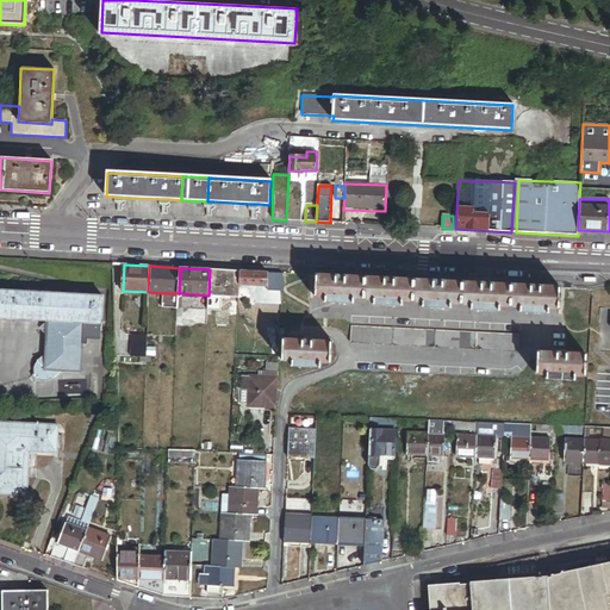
[(210,269),(209,296),(223,296),(238,297),(240,285),(240,271),(210,269)]
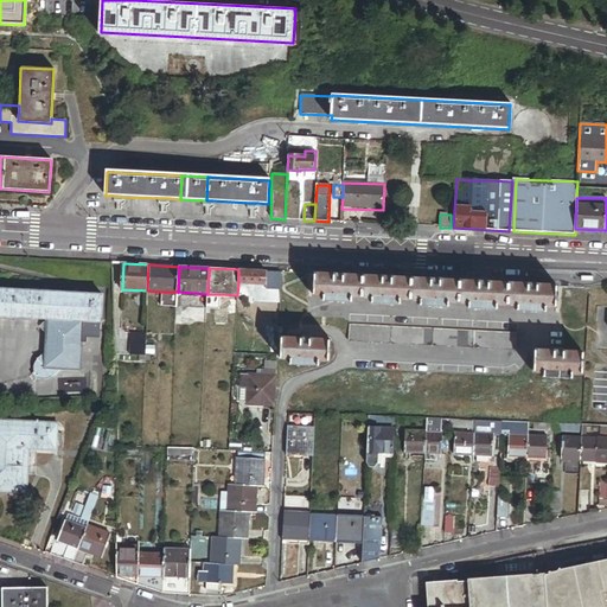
[(267,272),(238,269),(238,283),(259,285),(266,285),(267,272)]
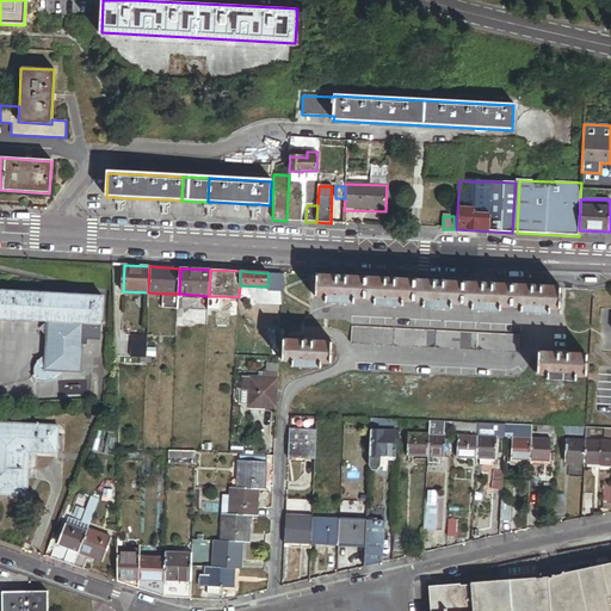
[(283,273),(269,273),(267,287),(260,287),(259,290),(282,291),(283,273)]
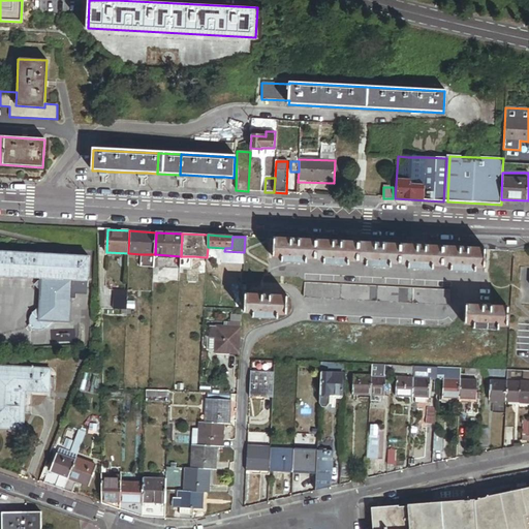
[(316,241),(274,239),(273,252),(279,252),(278,257),(281,257),(281,262),(307,263),(307,259),(315,259),(316,241)]
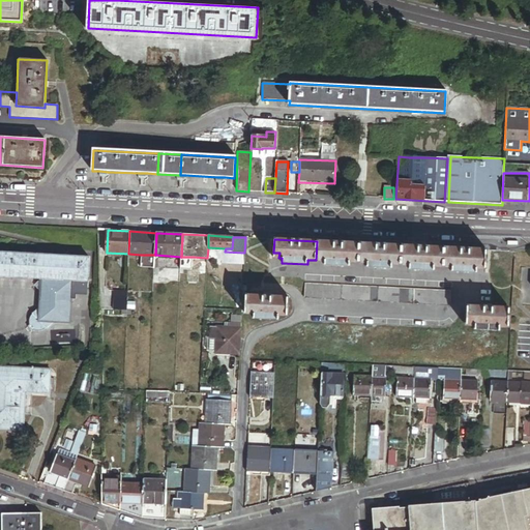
[(358,243),(317,241),(316,260),(324,261),(324,265),(349,266),(349,262),(358,262),(358,243)]
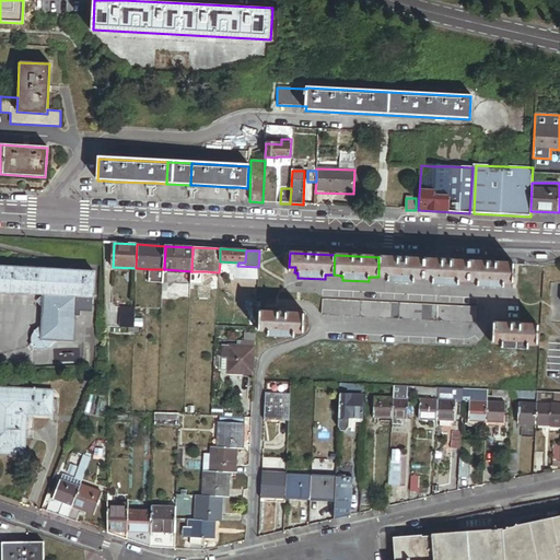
[(422,279),(423,259),(378,257),(378,277),(386,278),(386,282),(413,283),(415,279),(422,279)]
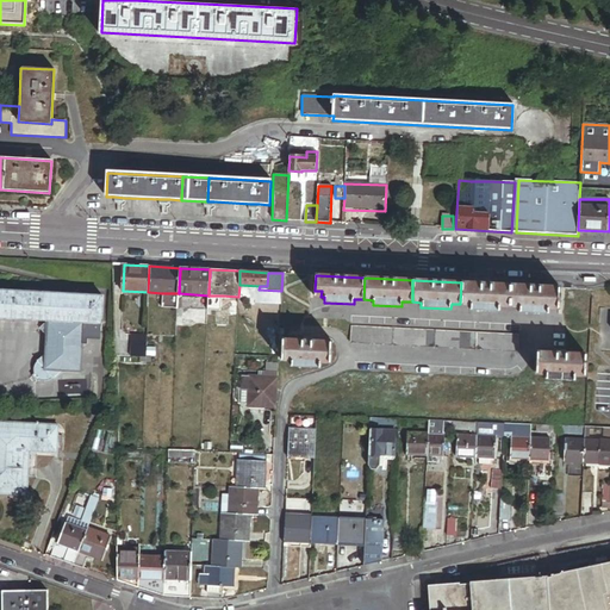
[(509,307),(510,285),(461,282),(460,304),(470,305),(470,310),(499,311),(499,306),(509,307)]
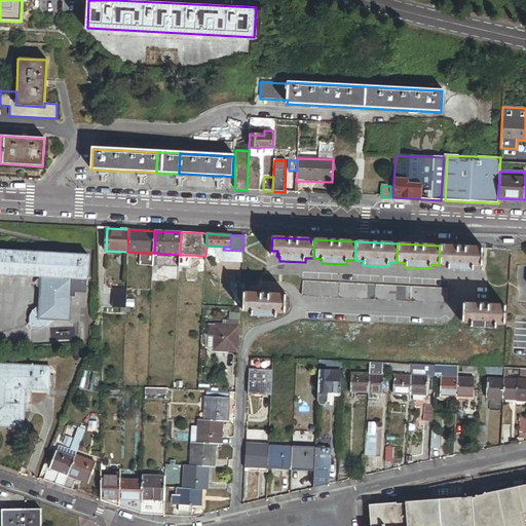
[(482,248),(440,246),(439,265),(447,265),(446,269),(472,271),(472,266),(481,267),(482,248)]
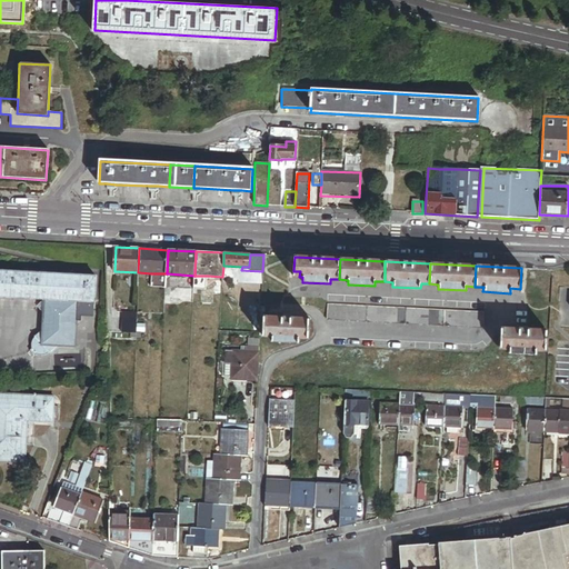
[(0,297),(46,300),(38,308),(45,315),(45,330),(43,346),(60,347),(76,348),(78,321),(79,302),(95,303),(95,300),(96,277),(0,271),(0,297)]
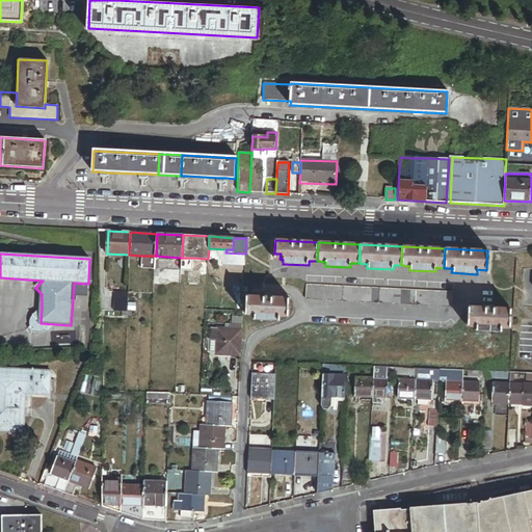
[(156,256),(141,256),(141,268),(156,269),(156,256)]
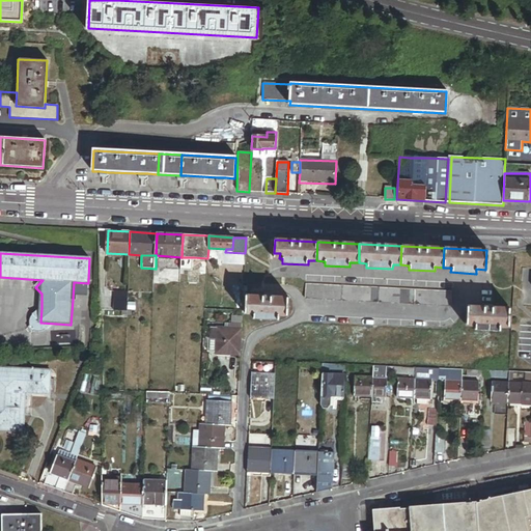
[(194,270),(194,257),(182,257),(180,270),(194,270)]
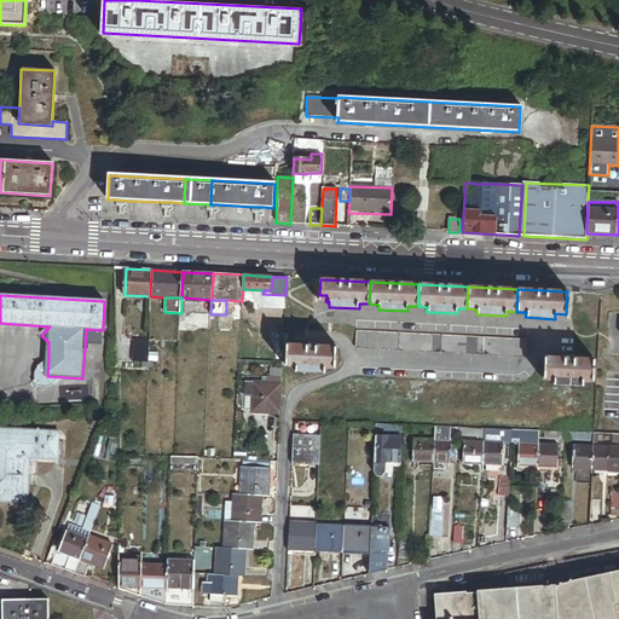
[(102,345),(103,330),(86,329),(85,350),(88,350),(88,345),(102,345)]
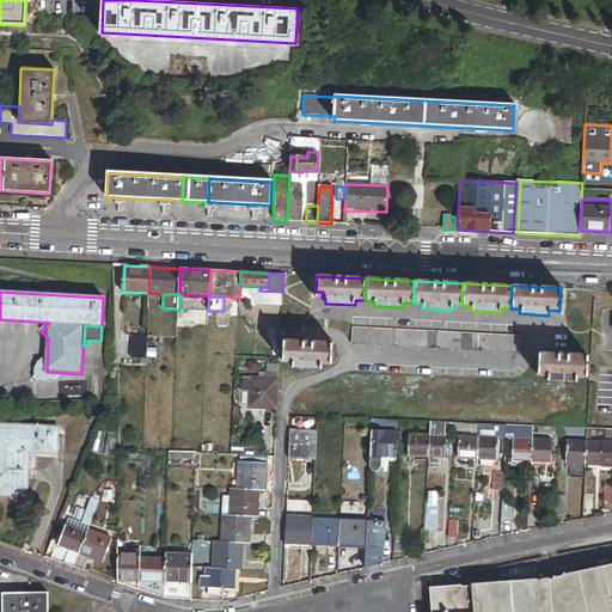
[(520,336),(352,328),(350,344),(519,353),(520,336)]
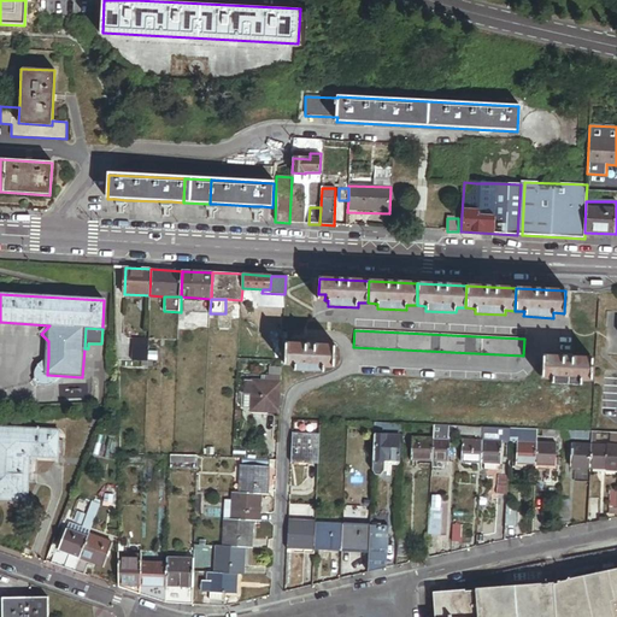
[(148,340),(133,339),(133,360),(142,362),(148,362),(148,340)]
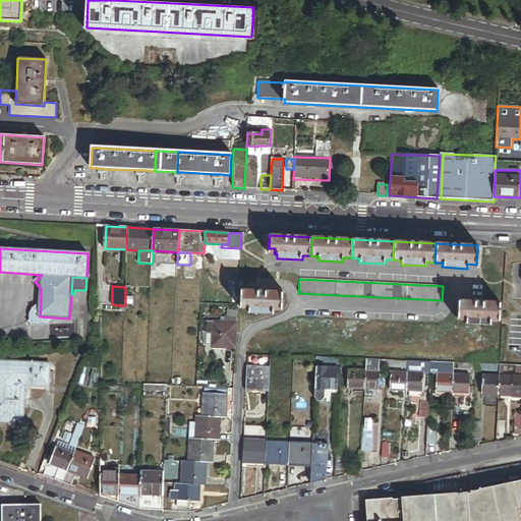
[(284,292),(241,290),(240,308),(249,308),(248,313),(274,314),(274,309),(283,310),(284,292)]
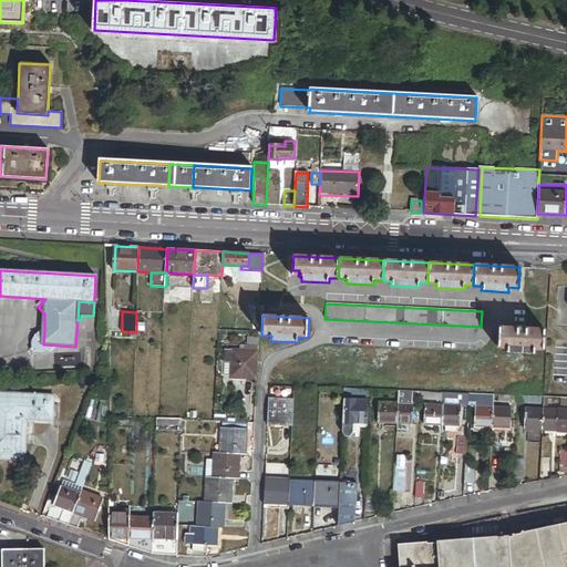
[(544,330),(498,328),(497,347),(507,348),(506,352),(534,353),(534,349),(544,349),(544,330)]
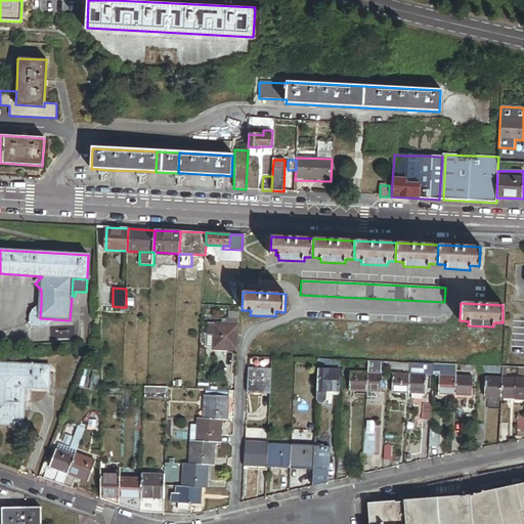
[(55,319),(40,318),(41,304),(34,309),(31,312),(30,313),(30,316),(29,319),(28,320),(29,322),(31,326),(33,325),(36,326),(39,326),(42,326),(45,325),(55,319)]
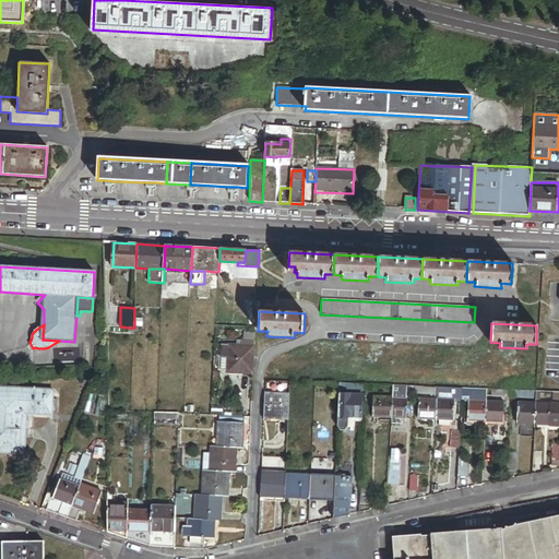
[(254,342),(254,332),(245,331),(244,342),(254,342)]
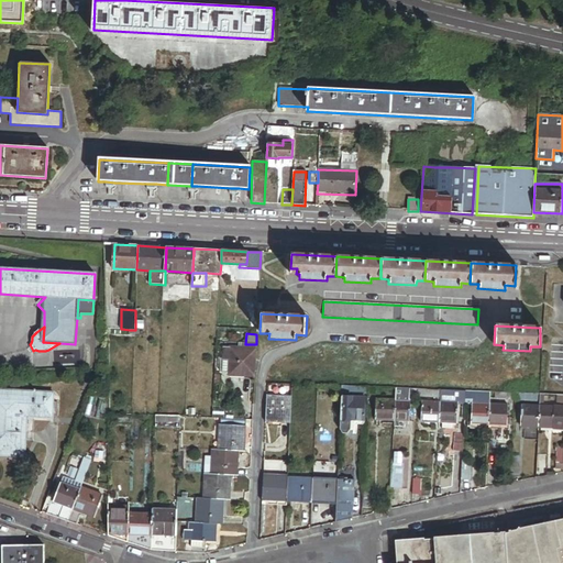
[(255,377),(256,349),(242,349),(231,349),(231,361),(230,373),(230,376),(255,377)]
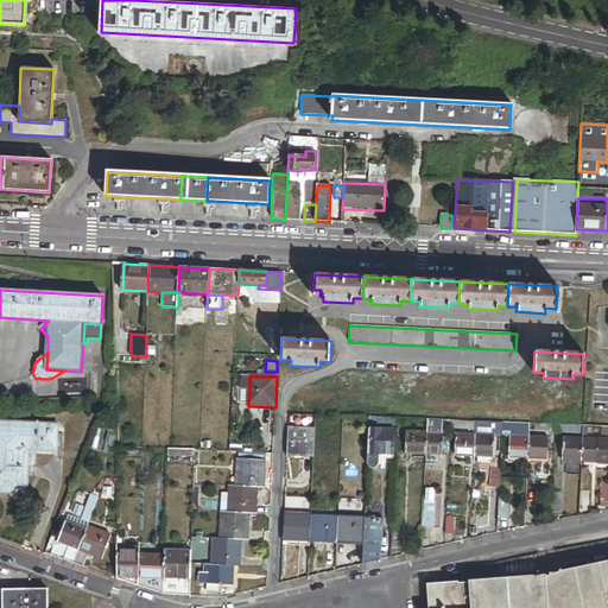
[(248,403),(249,390),(240,388),(239,388),(238,401),(248,403)]
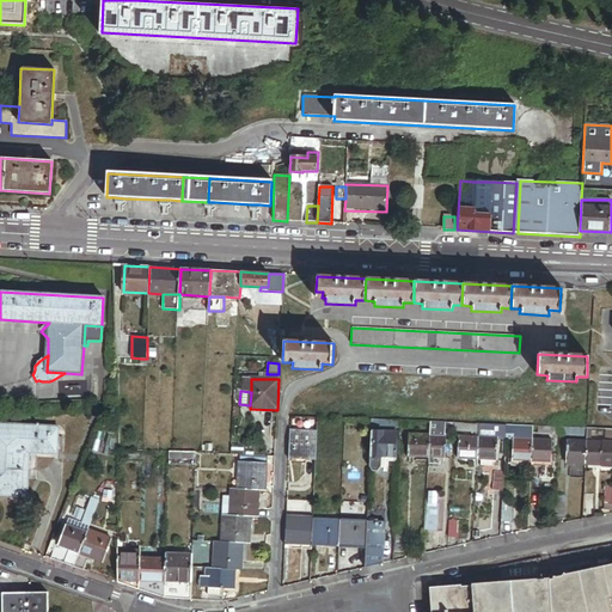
[(446,423),(430,422),(430,429),(430,435),(429,458),(446,458),(447,436),(445,436),(445,430),(446,423)]
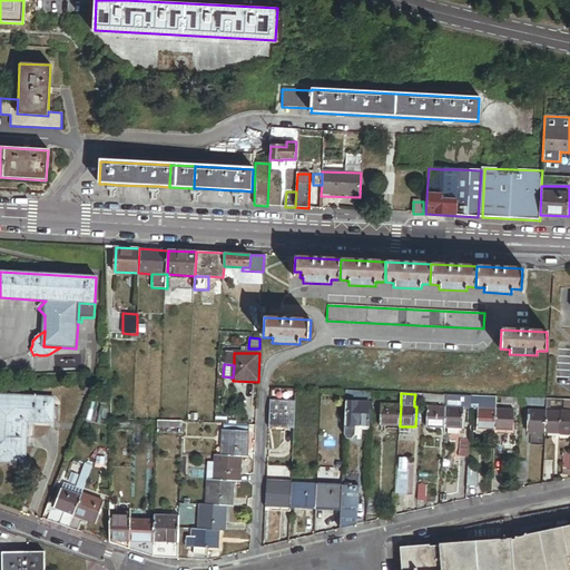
[(472,396),(446,395),(445,402),(445,408),(464,408),(471,409),(472,396)]
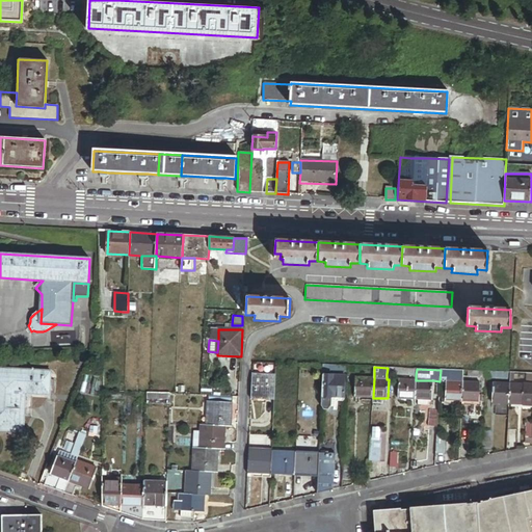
[(0,432),(24,433),(26,396),(50,397),(51,373),(0,370),(0,432)]
